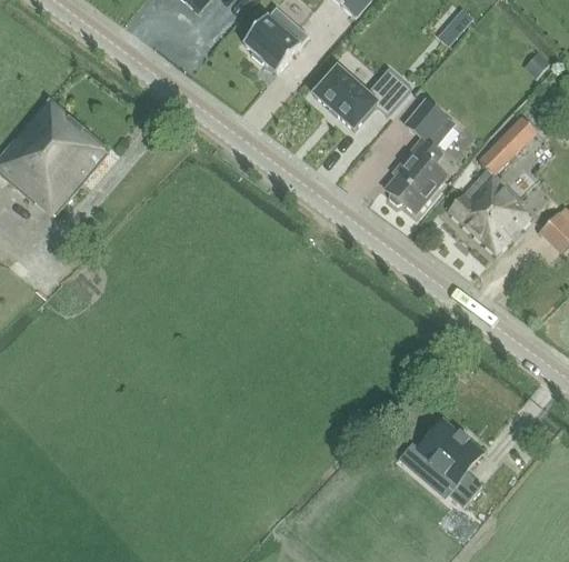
[(183,0),(198,12),(208,0),(183,0)]
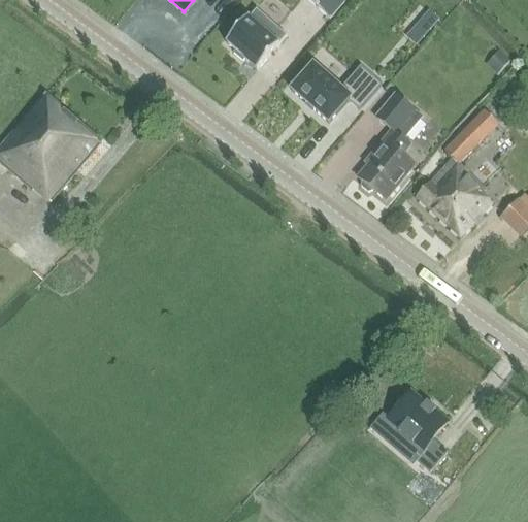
[(314,0),(330,14),(342,0),(314,0)]
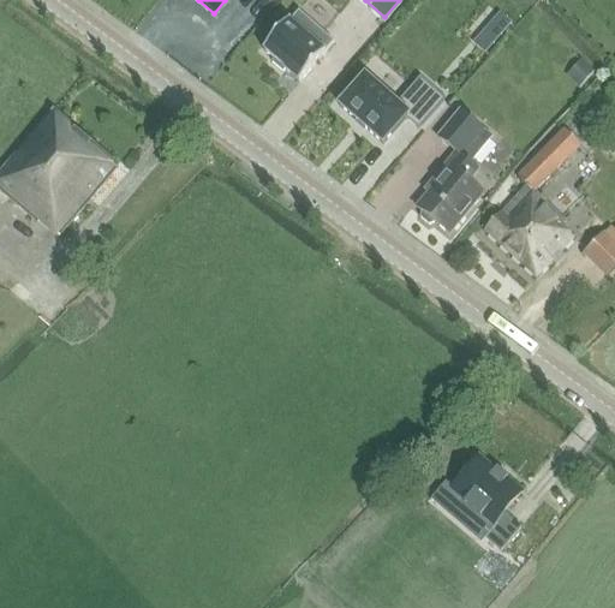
[(264,46),(300,77),(326,48),(332,41),(335,37),(299,6),(290,17),(287,19),(264,46)]
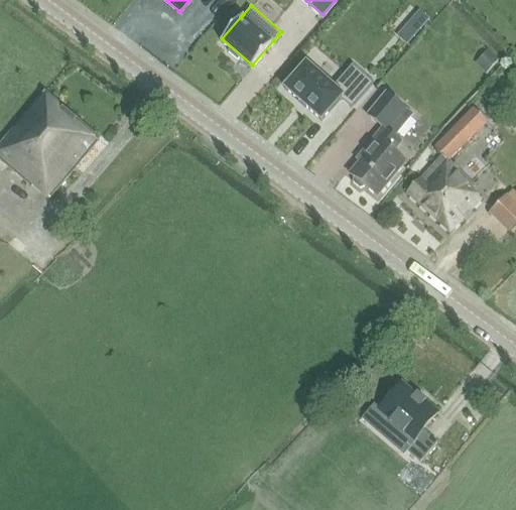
[(419,7),(411,17),(420,25),(428,15),(419,7)]
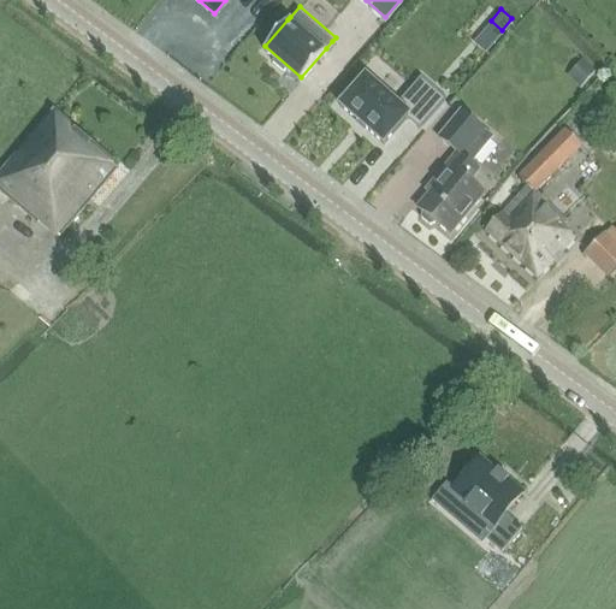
[(487,86),(508,65),(486,43),(466,63),(487,86)]
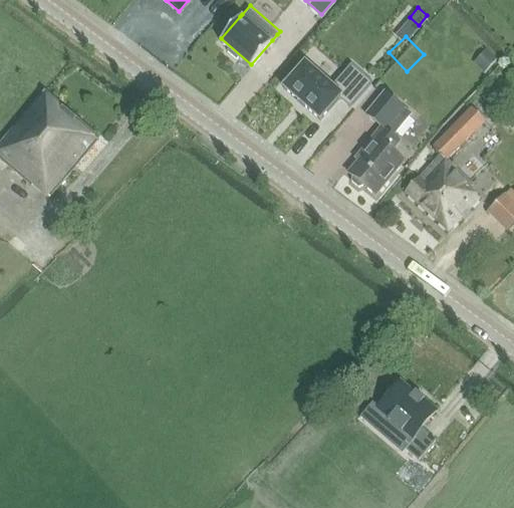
[(486,64),(495,52),(484,44),(475,56),(486,64)]
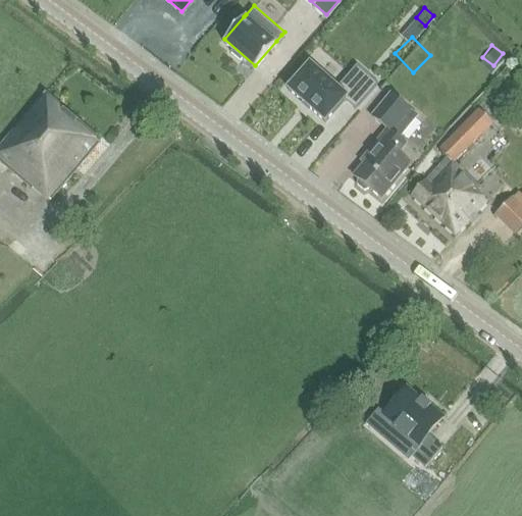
[(290,87),(292,88),(303,98),(302,98),(304,99),(308,103),(310,104),(310,105),(311,106),(312,106),(324,116),(323,117),(325,118),(326,116),(345,96),(356,105),(377,81),(357,63),(356,64),(337,86),(321,71),(314,64),(310,61),(290,85),(290,84),(289,86),(290,87)]
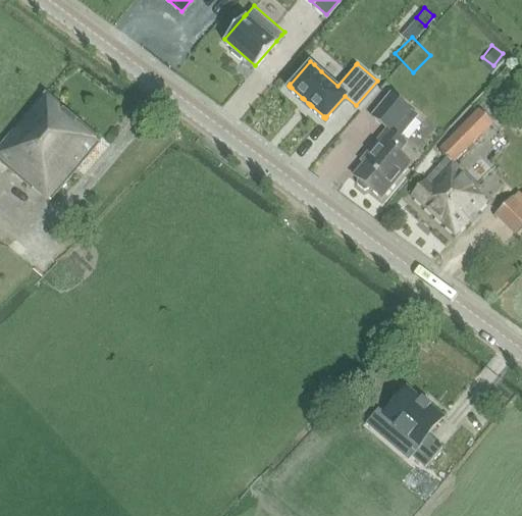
[(440,78),(439,90),(456,92),(457,79),(440,78)]
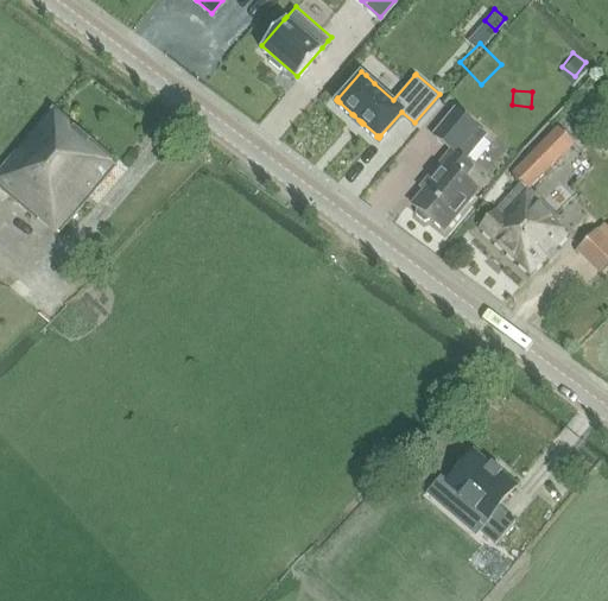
[(54,105),(0,168),(0,183),(38,216),(40,214),(58,229),(118,159),(54,105)]
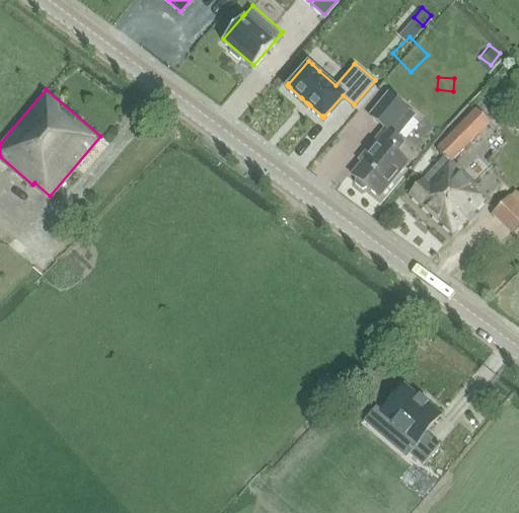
[(362,186),(367,184),(379,194),(408,159),(395,149),(403,139),(397,134),(416,112),(389,90),(370,113),(385,126),(364,151),(367,153),(353,171),(356,174),(355,179),(362,186)]
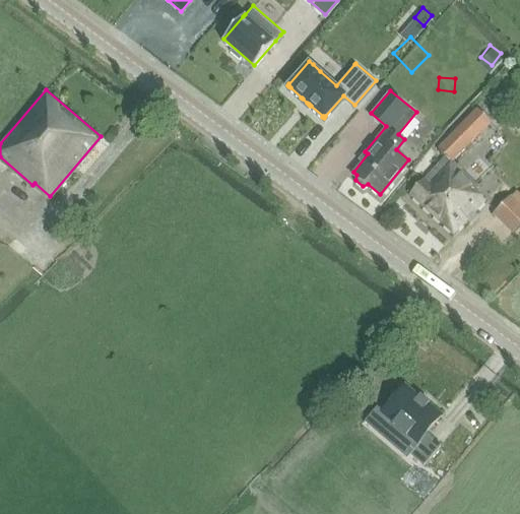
[(445,152),(409,191),(453,231),(486,196),(483,193),(485,190),(478,183),(479,182),(452,157),(490,119),(475,106),(438,144),(445,152)]
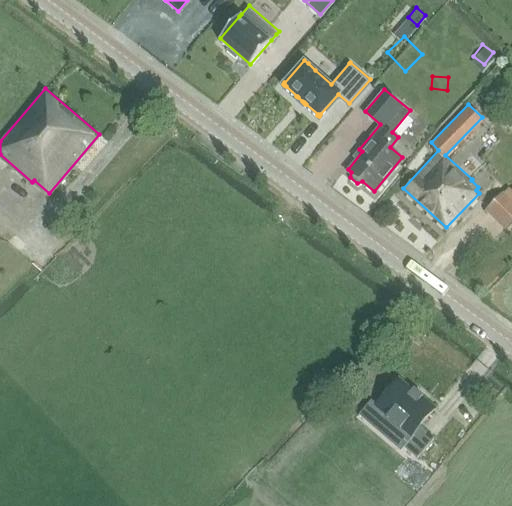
[(485,208),(505,228),(511,220),(511,186),(511,187),(509,184),(504,190),(503,189),(485,208)]
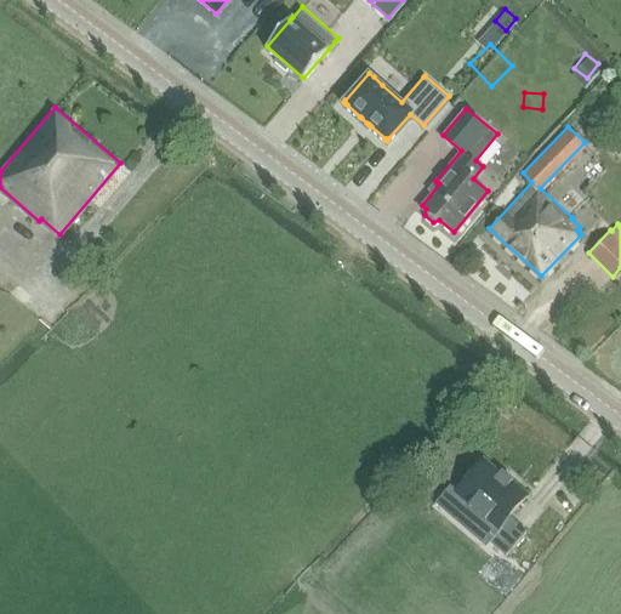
[(483,458),(456,489),(471,501),(461,513),(477,526),(473,529),(485,539),(489,535),(506,550),(527,527),(510,512),(527,490),(512,478),(516,473),(514,473),(513,473),(506,467),(506,465),(505,465),(499,471),(483,458)]
